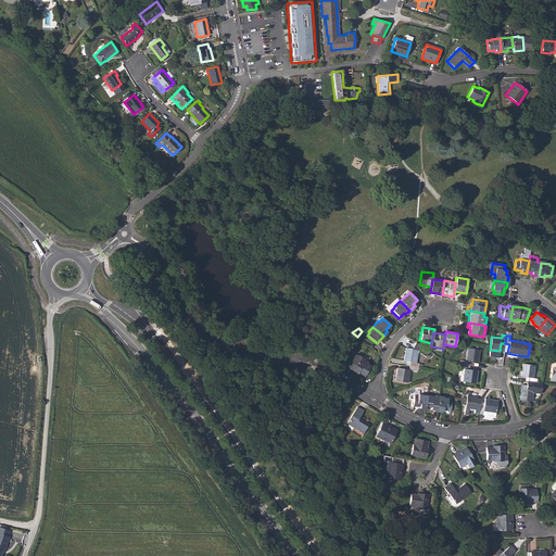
[(460,364),(469,366),(470,362),(478,363),(479,350),(467,348),(465,361),(462,361),(460,364)]
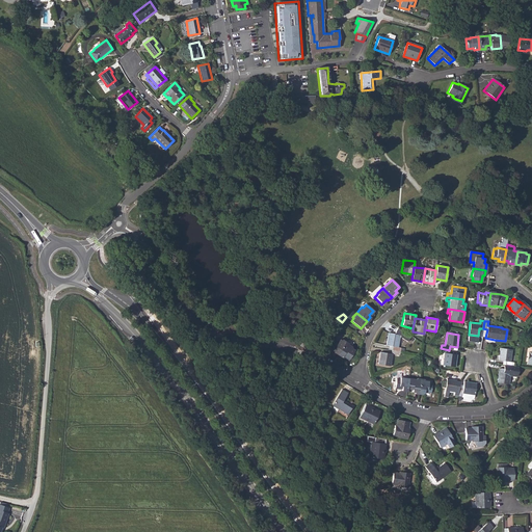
[(392,350),(400,351),(400,348),(398,347),(400,335),(388,334),(386,345),(392,346),(392,350)]
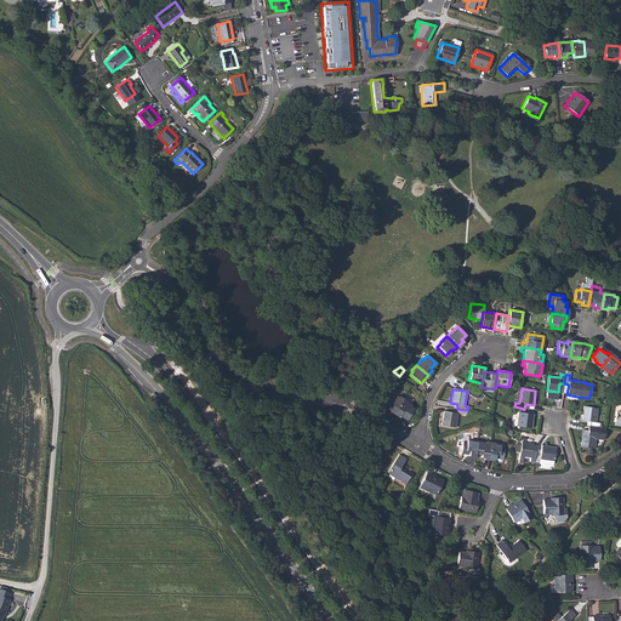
[(385,406),(394,412),(403,400),(396,397),(392,394),(385,406)]
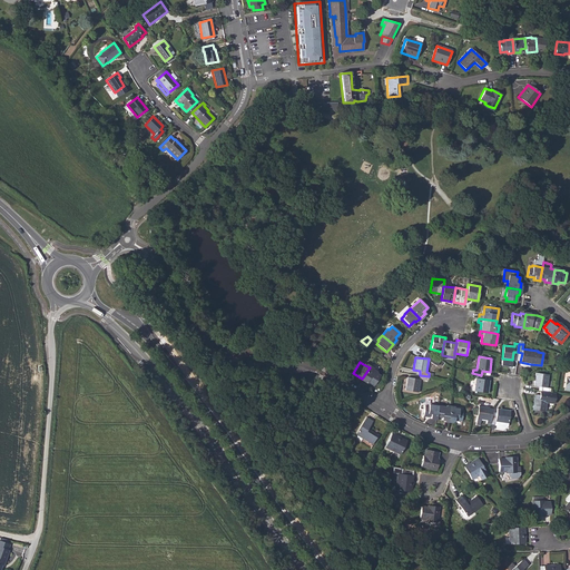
[(369,380),(374,384),(380,375),(376,373),(377,372),(370,367),(362,379),(367,382),(369,380)]
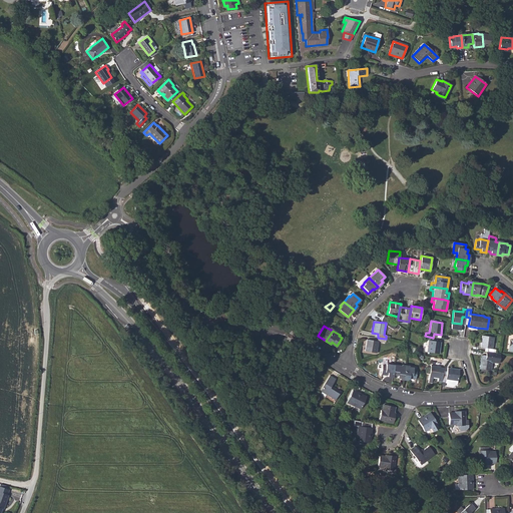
[(426,352),(438,354),(440,342),(433,341),(433,338),(425,336),(425,340),(428,341),(426,352)]
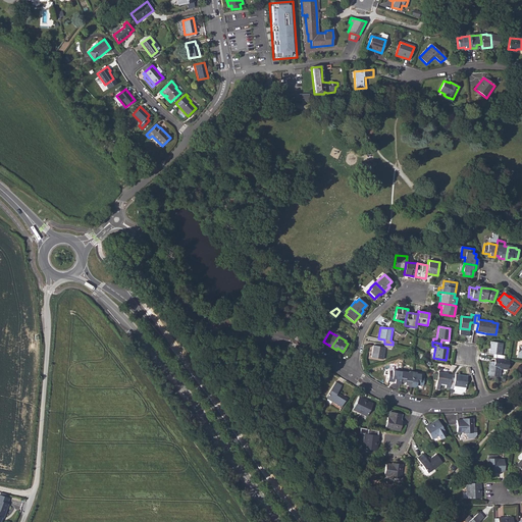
[(497,358),(503,359),(504,356),(501,355),(502,343),(490,342),(488,353),(496,355),(494,358),(497,358)]
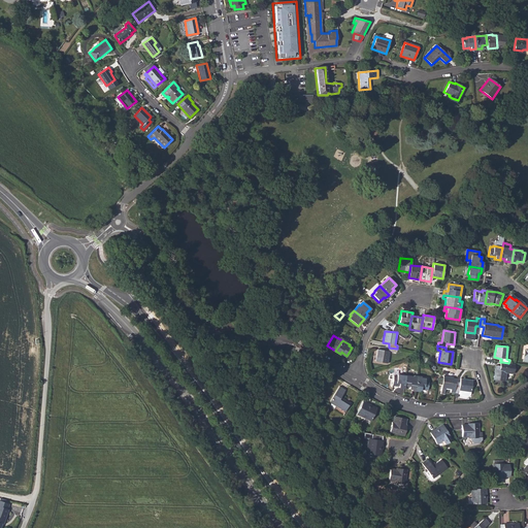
[(374,361),(387,363),(389,352),(396,353),(397,349),(389,348),(388,351),(376,350),(374,361)]
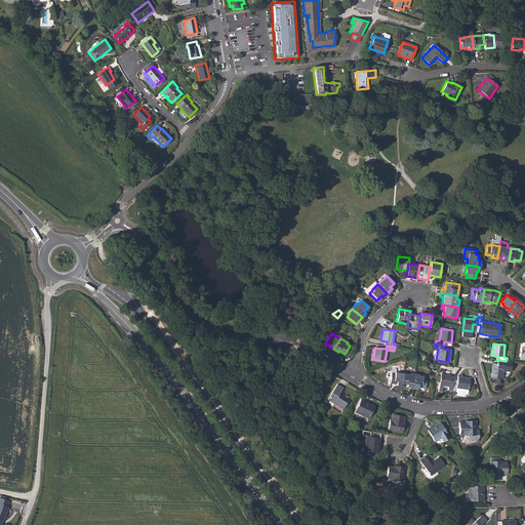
[(506,361),(499,360),(498,364),(491,363),(490,377),(501,379),(502,371),(510,372),(511,362),(508,361),(506,361)]
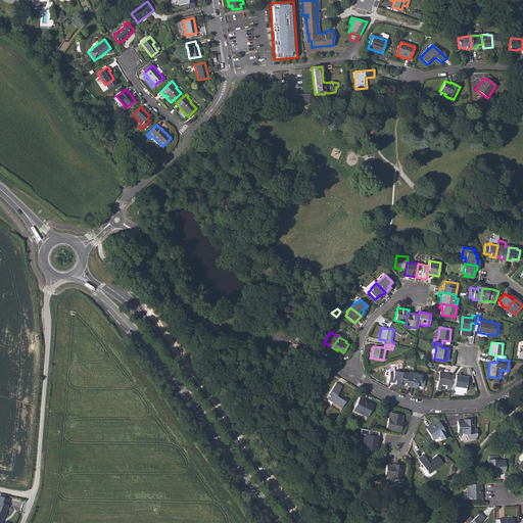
[(394,384),(400,385),(400,382),(401,372),(393,371),(393,372),(389,372),(388,381),(394,382),(394,384)]
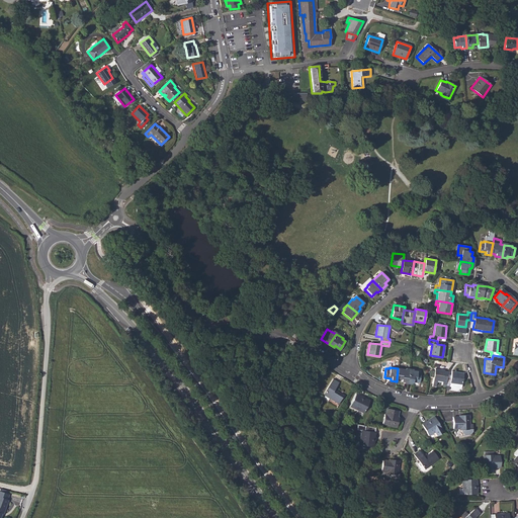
[(401,381),(408,382),(409,370),(398,368),(397,378),(401,379),(401,381)]
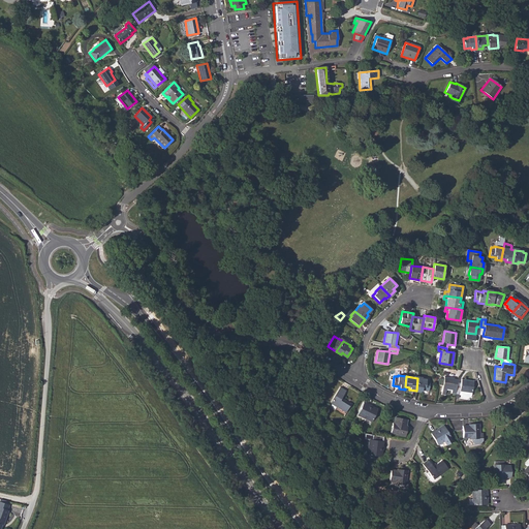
[(452,393),(455,394),(456,385),(453,384),(454,378),(443,376),(442,389),(441,395),(445,395),(446,390),(452,390),(452,393)]
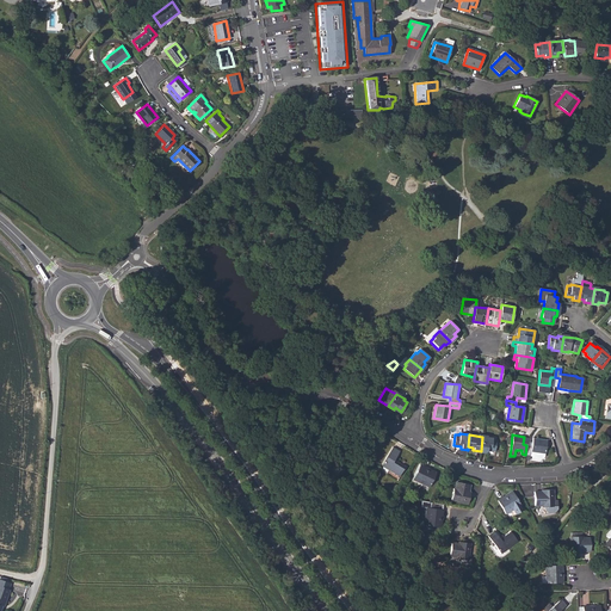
[(376,436),(371,443),(378,448),(383,440),(376,436)]
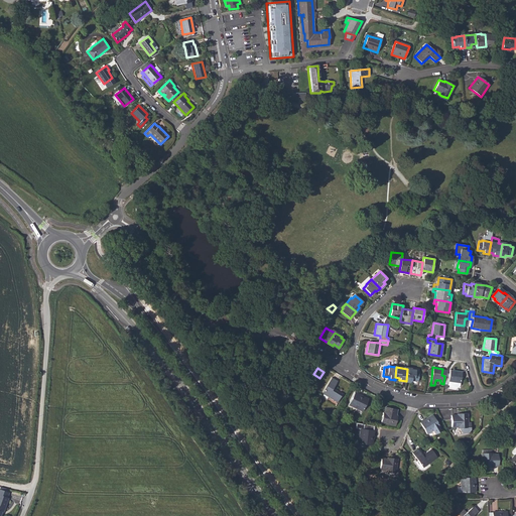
[(407,369),(406,381),(411,381),(417,382),(418,372),(415,371),(415,370),(407,369)]
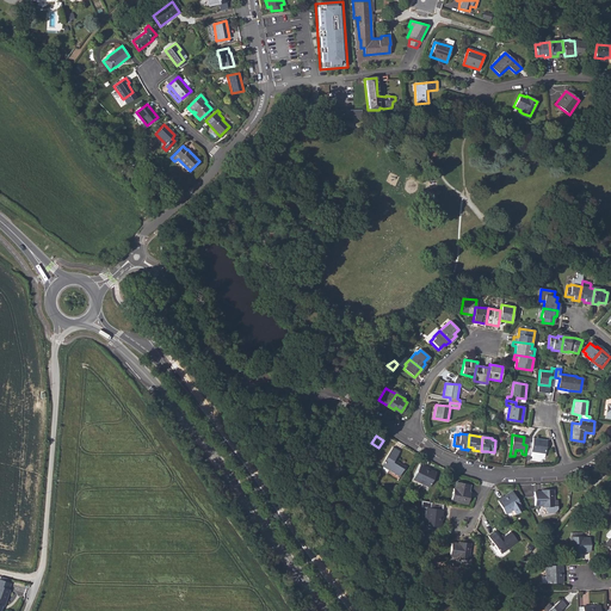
[(525,455),(530,455),(531,451),(544,454),(547,439),(532,438),(531,446),(526,445),(525,455)]
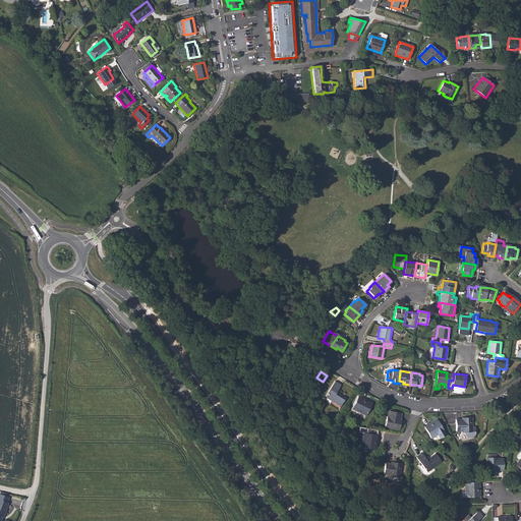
[(331,401),(340,406),(345,398),(336,392),(340,385),(334,382),(325,397),(326,398),(331,401)]
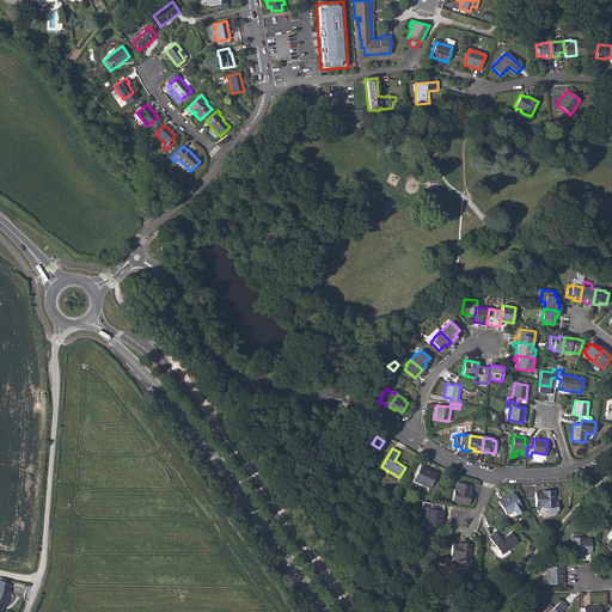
[(421,465),(414,481),(429,488),(436,473),(421,465)]
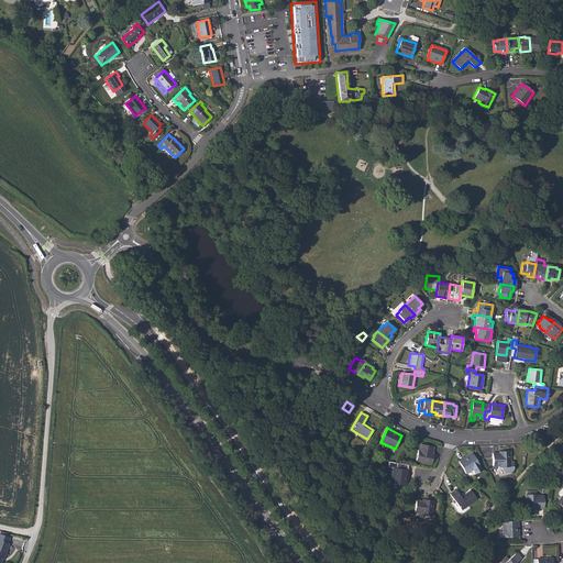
[(416,461),(431,464),(433,453),(432,453),(433,446),(420,444),(419,450),(418,450),(416,461)]
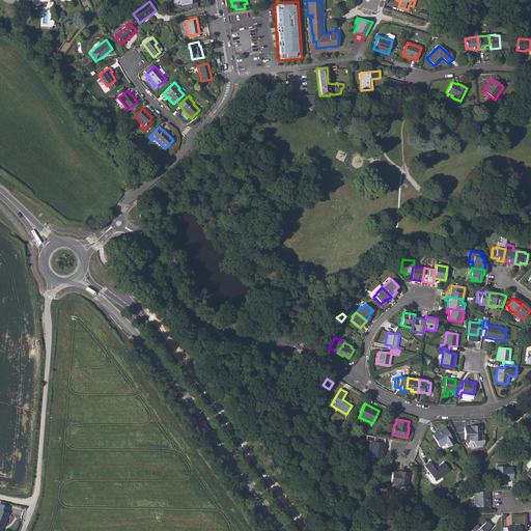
[(471,441),(474,441),(480,441),(480,425),(470,425),(470,427),(464,427),(465,440),(471,439),(471,441)]
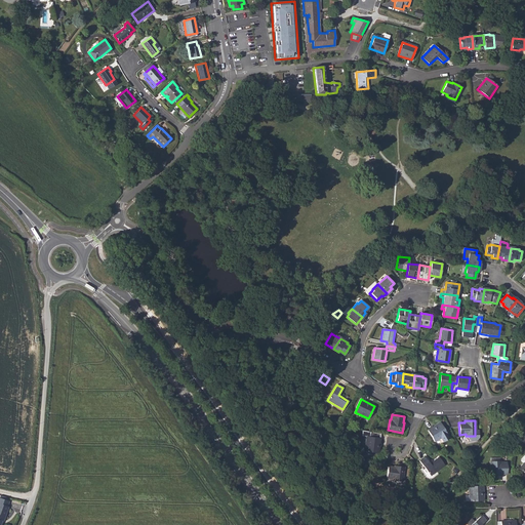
[(434,442),(440,438),(446,435),(447,435),(440,422),(427,430),(434,442)]
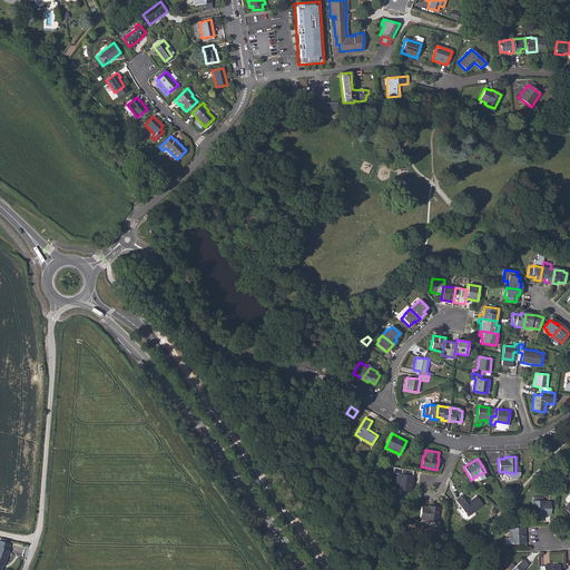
[(410,492),(412,475),(412,471),(400,469),(395,468),(394,474),(397,474),(395,490),(410,492)]
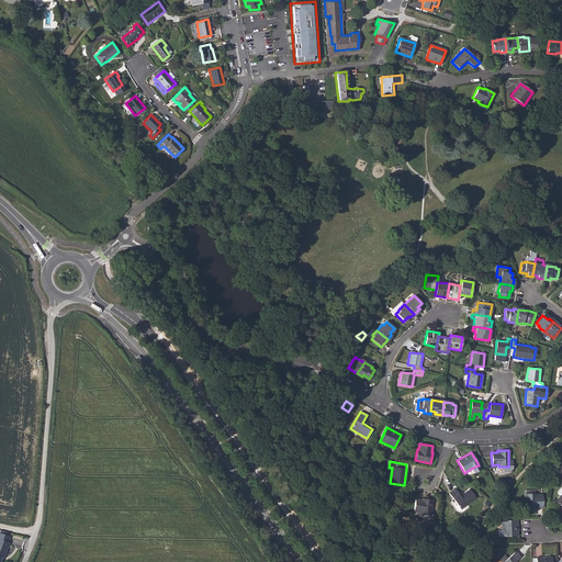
[(449,493),(460,509),(476,498),(470,490),(460,496),(454,489),(449,493)]
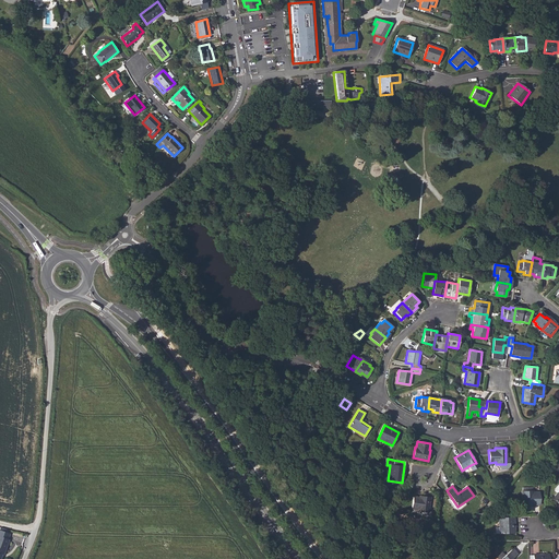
[(522,491),(522,507),(533,507),(533,504),(539,504),(539,492),(533,492),(533,490),(523,491),(522,491)]
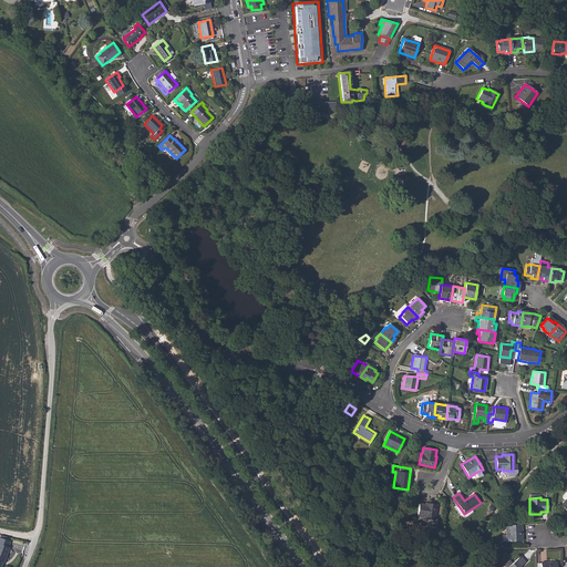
[(423,518),(428,518),(434,519),(436,504),(425,503),(425,504),(419,503),(416,516),(423,517),(423,518)]
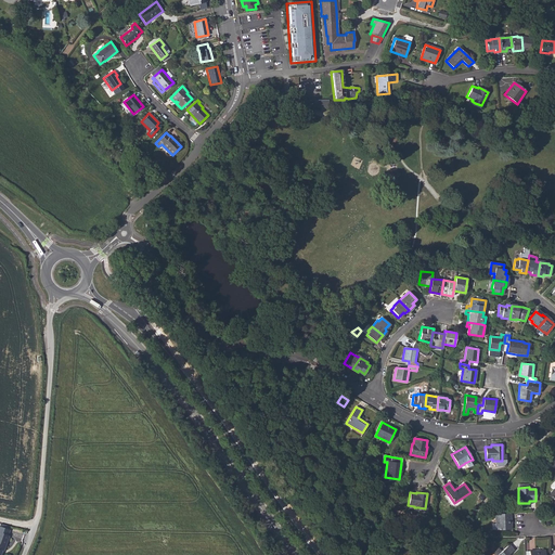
[(495,514),(495,524),(495,530),(511,529),(511,514),(495,514)]
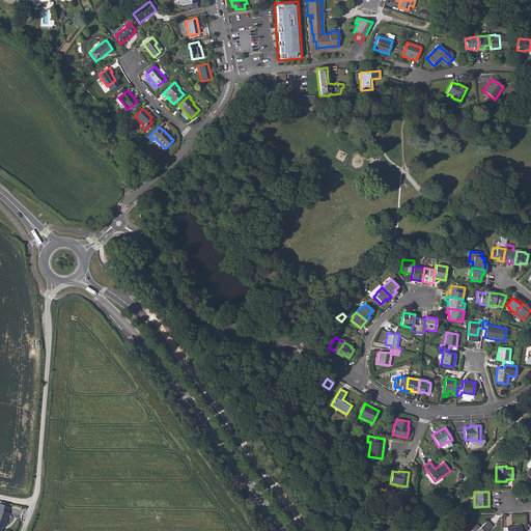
[(8,502),(0,500),(0,530),(2,526),(3,526),(8,511),(7,511),(9,506),(7,505),(8,502)]
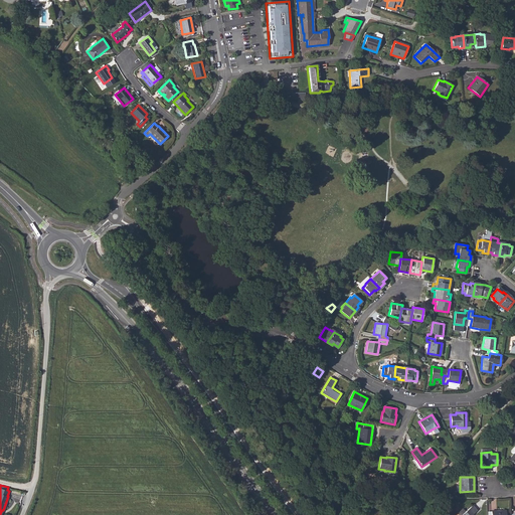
[(472,505),(464,512),(460,514),(471,514),(477,510),(472,505)]
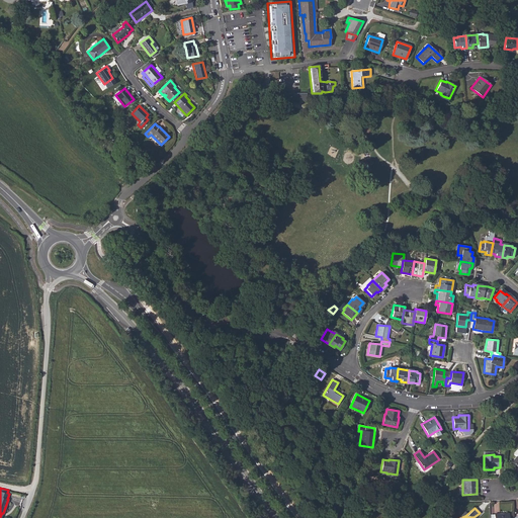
All buildings are outlined.
